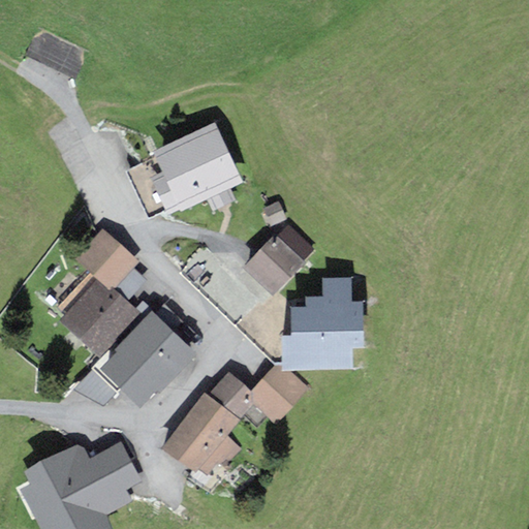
[(243,183),(214,122),(152,151),(161,173),(151,178),(168,215),(180,210),(181,212),(207,200),(212,211),(236,199),(230,189),(243,183)]
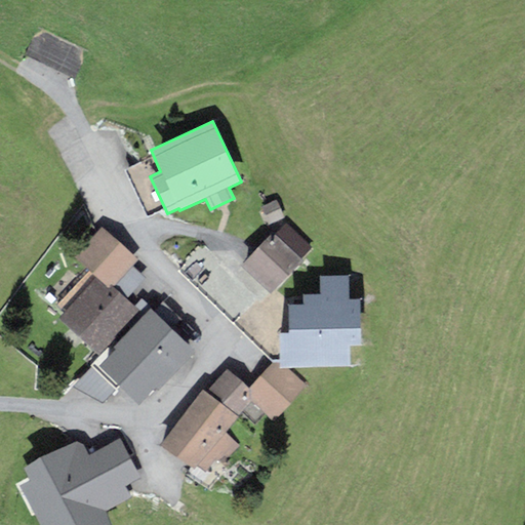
[(260,207),(269,225),(284,217),(276,200),(260,207)]
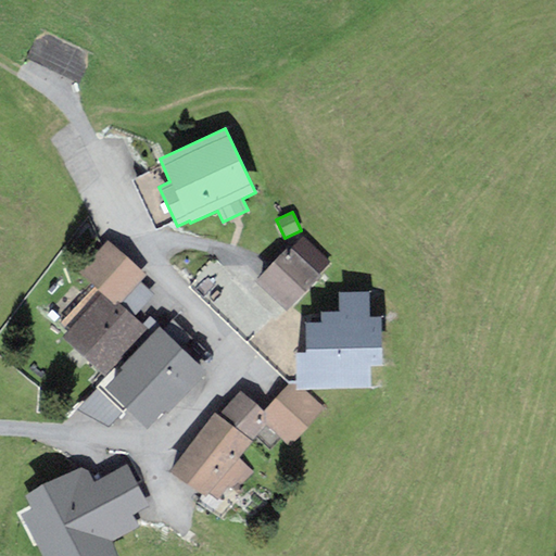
[(321,275),(319,273),(329,262),(302,236),(292,248),(289,245),(254,281),(286,312),(321,275)]
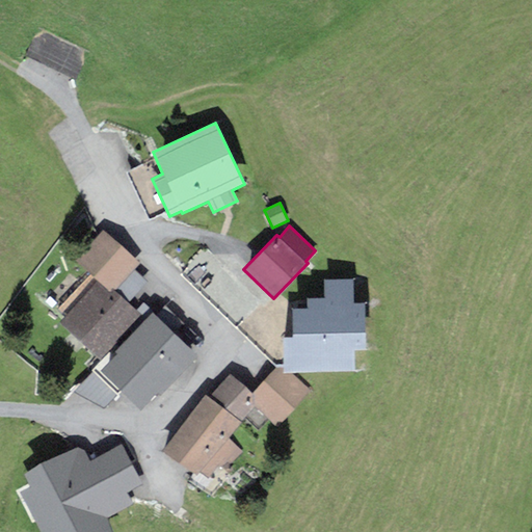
[(98,281),(111,293),(114,290),(133,269),(139,262),(104,230),(76,261),(90,274),(98,281)]
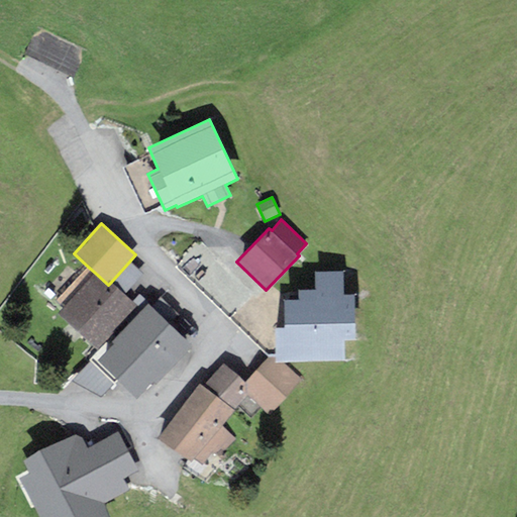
[(142,274),(129,262),(111,282),(124,294),(142,274)]
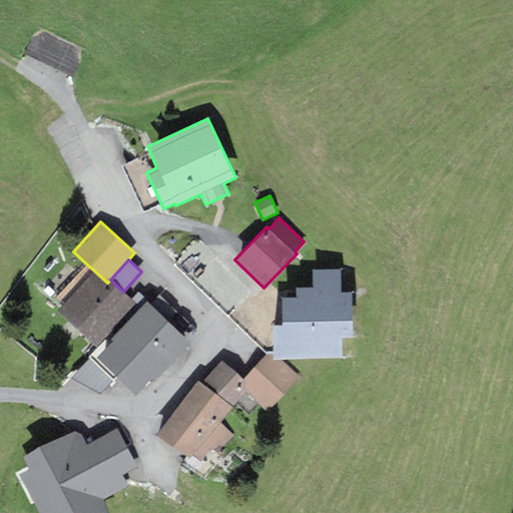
[(97,348),(137,305),(123,292),(110,280),(107,283),(94,271),(87,265),(56,299),(62,305),(56,310),(97,348)]
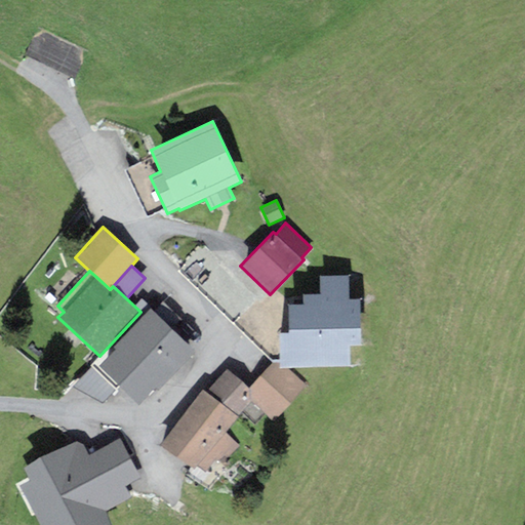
[(280,363),(280,369),(288,368),(351,367),(350,346),(362,346),(361,298),(349,299),(348,275),(319,276),(320,293),(303,293),(303,304),(287,305),(288,333),(279,333),(280,363)]
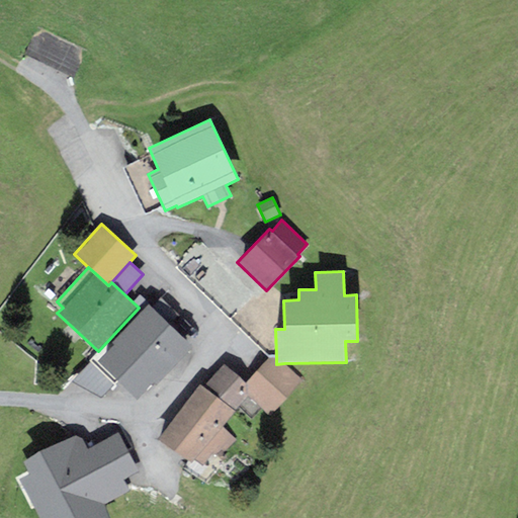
[(193,349),(148,305),(92,358),(116,381),(135,400),(152,382),(156,386),(193,349)]
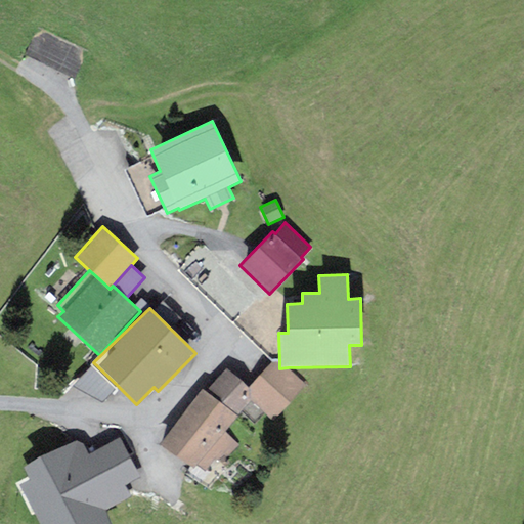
[(102,402),(118,386),(93,362),(73,385),(102,402)]
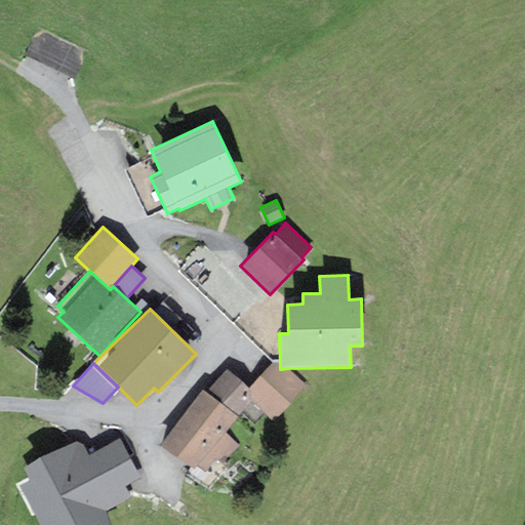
[(272,363),(250,389),(255,393),(251,398),(278,418),(306,386),(288,368),(280,369),(280,363),(272,363)]
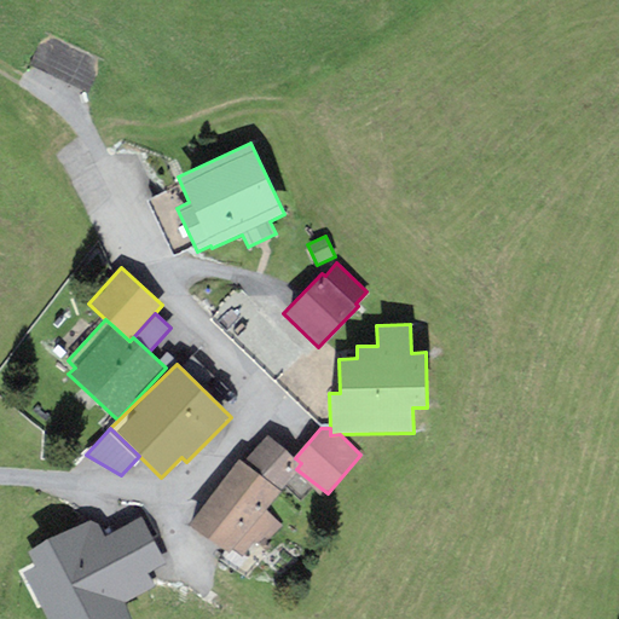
[(266,435),(244,462),(279,491),(296,469),(301,463),(295,458),(266,435)]
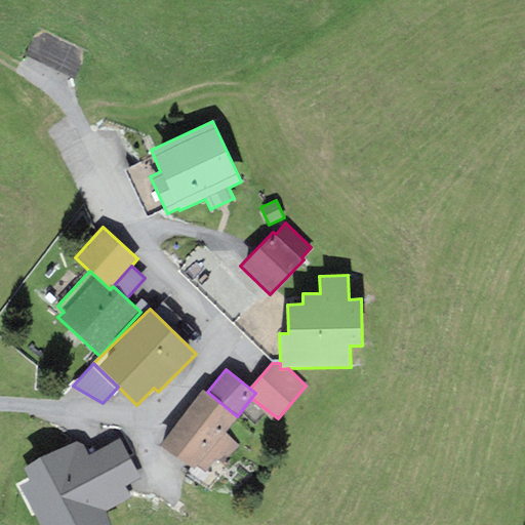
[(239,445),(225,433),(237,416),(207,392),(203,390),(159,445),(194,473),(198,468),(204,472),(215,458),(224,465),(239,445)]
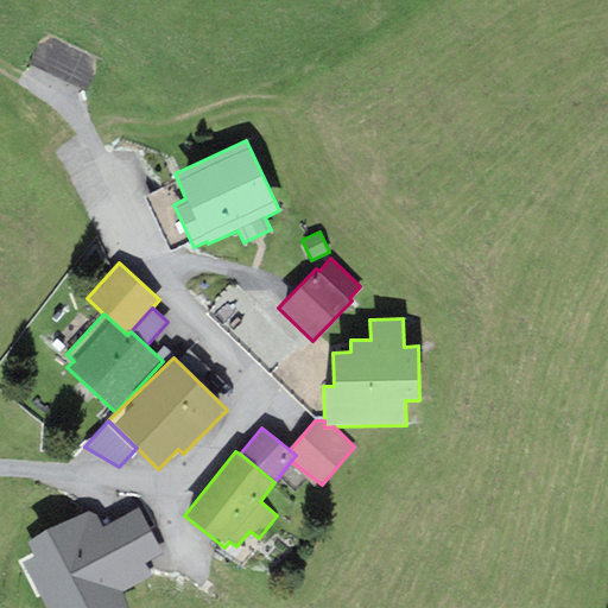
[(90,512),(29,542),(35,557),(21,562),(46,607),(130,607),(121,591),(151,575),(144,562),(162,552),(138,508),(102,527),(96,515),(90,512)]
